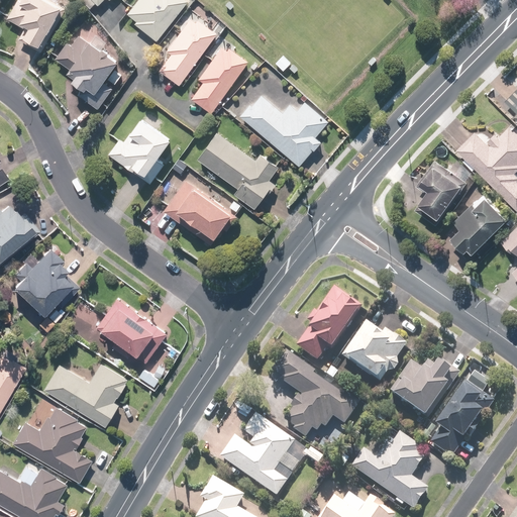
[(68,11),(49,0),(17,0),(6,18),(23,29),(19,36),(42,50),(68,11)]
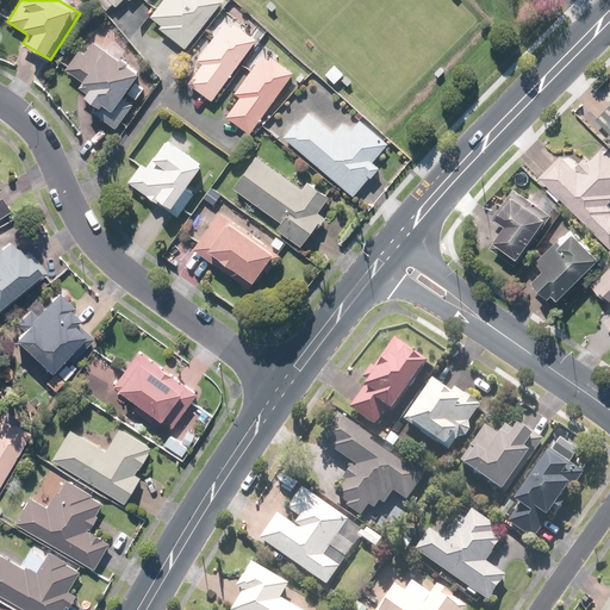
[(162,0),(149,19),(159,25),(156,29),(186,50),(223,0),(162,0)]
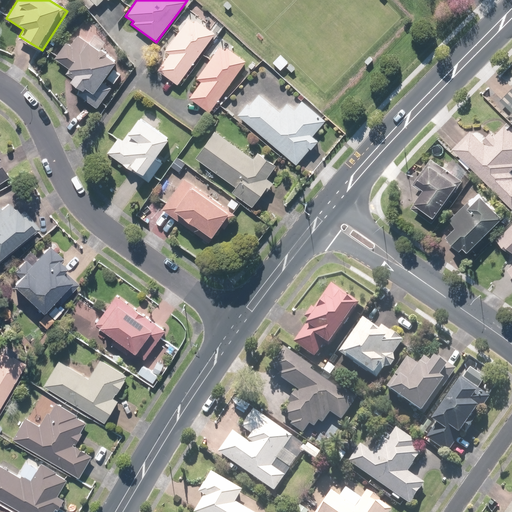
[(178,86),(214,33),(190,16),(165,52),(171,57),(168,62),(164,60),(156,71),(178,86)]
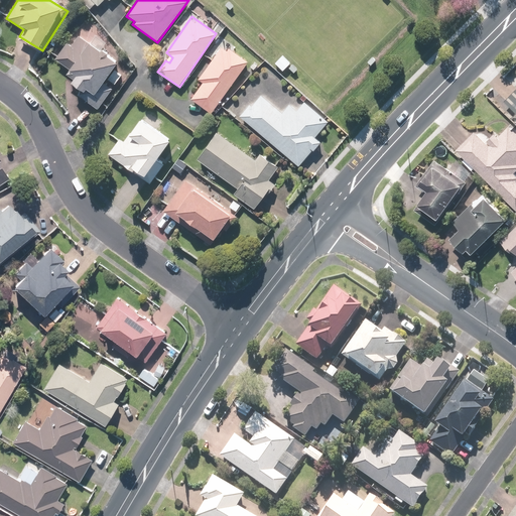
[(101,105),(108,109),(137,67),(123,56),(119,62),(79,35),(72,45),(68,42),(56,59),(79,75),(69,89),(98,110),(101,105)]
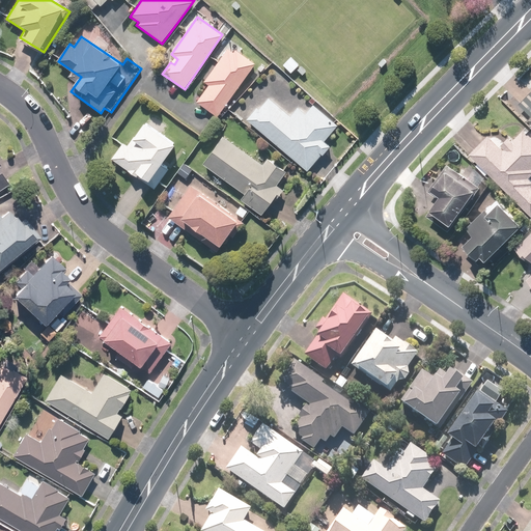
[(219,116),(255,64),(228,46),(202,82),(208,86),(198,102),(219,116)]
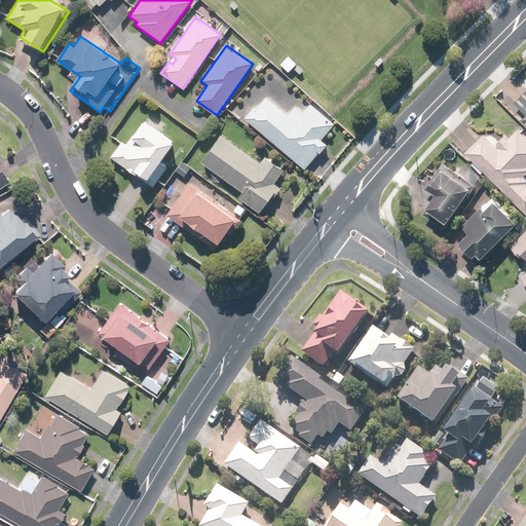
[(268,71),(234,112),(304,171),(318,153),(320,154),(327,146),(321,141),(336,123),(311,102),(313,100),(309,97),(305,102),(268,71)]
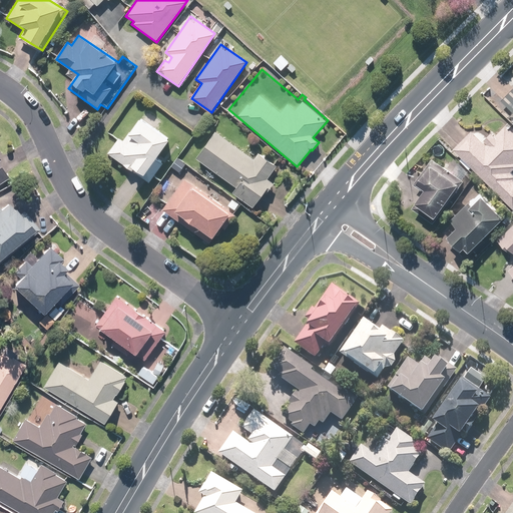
[(512,87),(500,100),(512,111),(512,113),(509,118),(512,121),(512,87)]
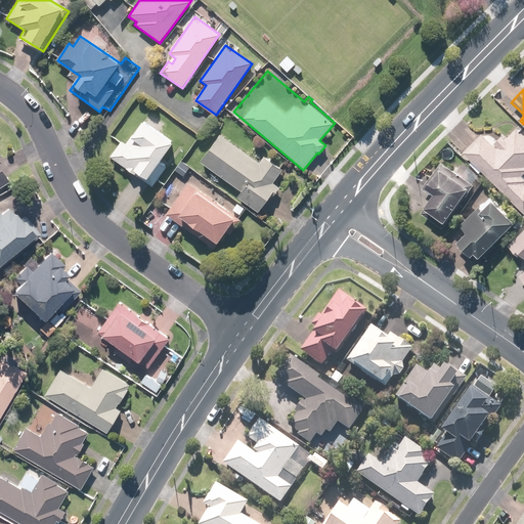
[(173,144),(143,121),(126,143),(122,140),(110,157),(134,176),(136,173),(155,186),(169,168),(161,162),(173,144)]
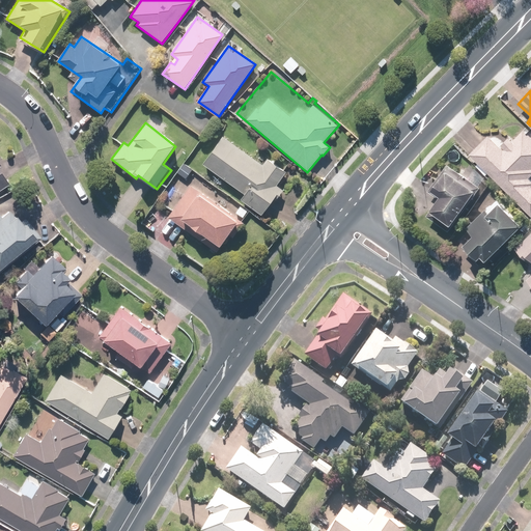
[(530,134),(525,129),(505,150),(488,135),(468,157),(474,163),(477,160),(482,165),(479,169),(486,176),(488,173),(503,188),(505,186),(518,197),(513,200),(530,216),(530,219),(530,179),(530,178),(530,177),(530,134)]
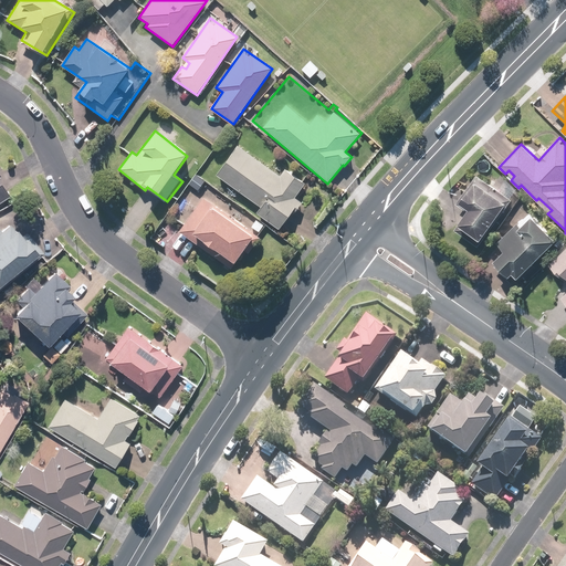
[(280,176),(238,145),(217,175),(260,206),(255,212),(280,229),(294,208),(297,210),(302,203),(294,198),(305,182),(285,168),(280,176)]
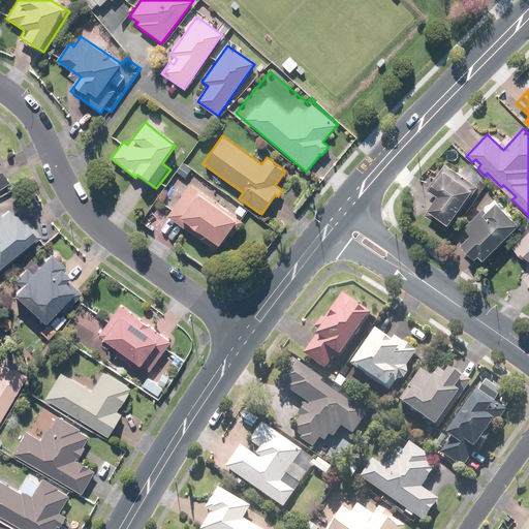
[(448,229),(479,187),(446,163),(428,189),(439,196),(426,214),(448,229)]
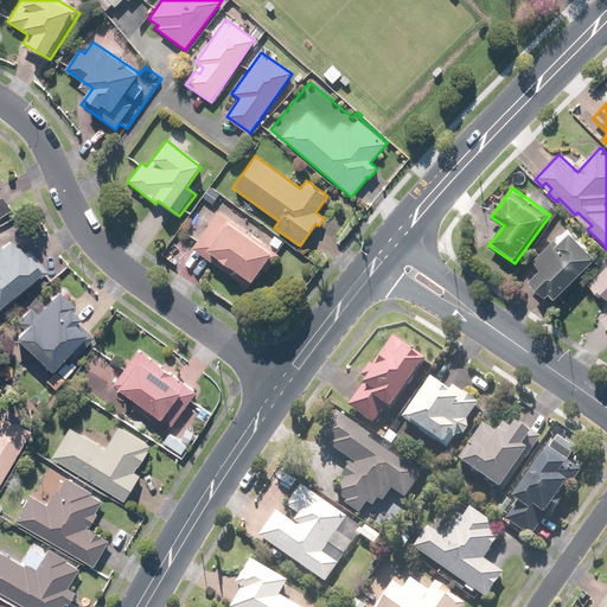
[(0,217),(10,211),(0,195),(0,217)]
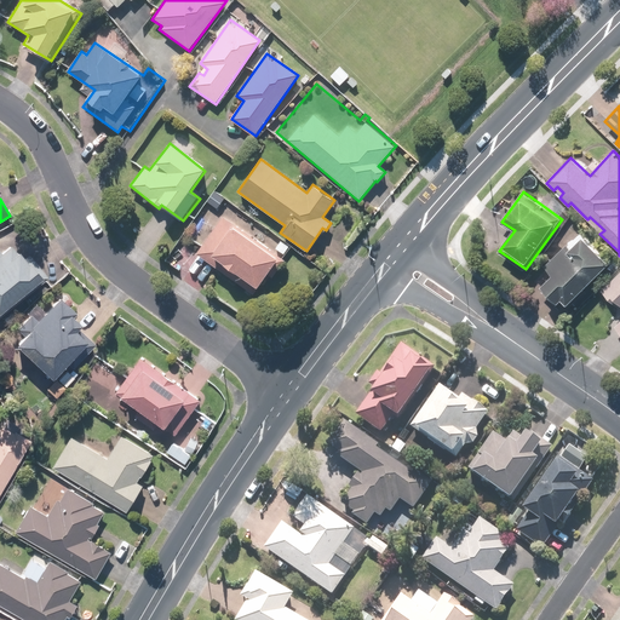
[(246,231),(222,214),(195,253),(254,293),(280,257),(245,234),(246,231)]
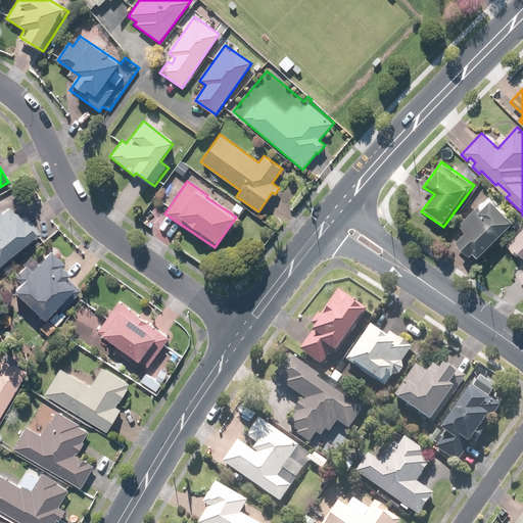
[(473,263),(516,222),(493,198),(482,208),(479,205),(459,225),(467,233),(456,243),(473,263)]
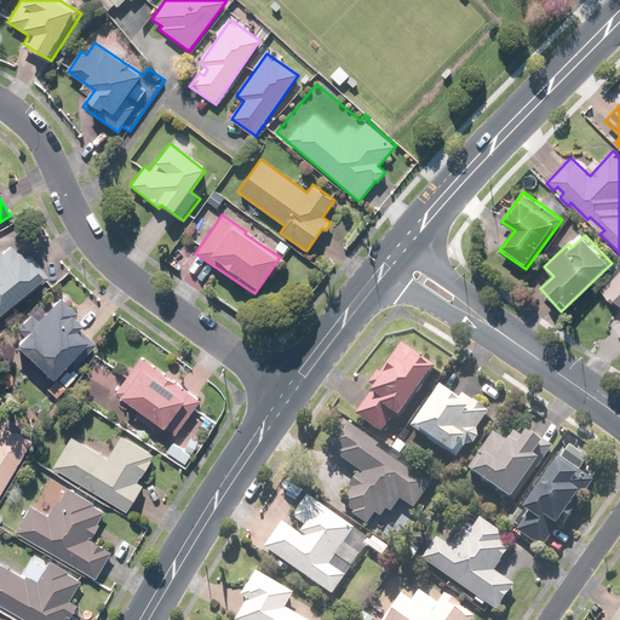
[(0,314),(41,279),(11,245),(0,253),(0,252),(0,314)]
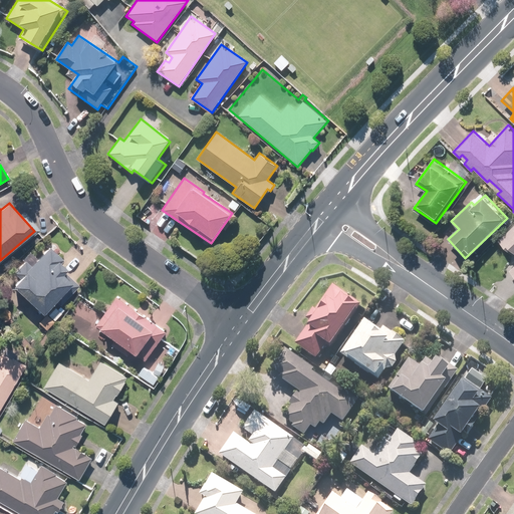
[(513,271),(513,224),(500,239),(513,253),(513,267),(512,270),(513,271)]
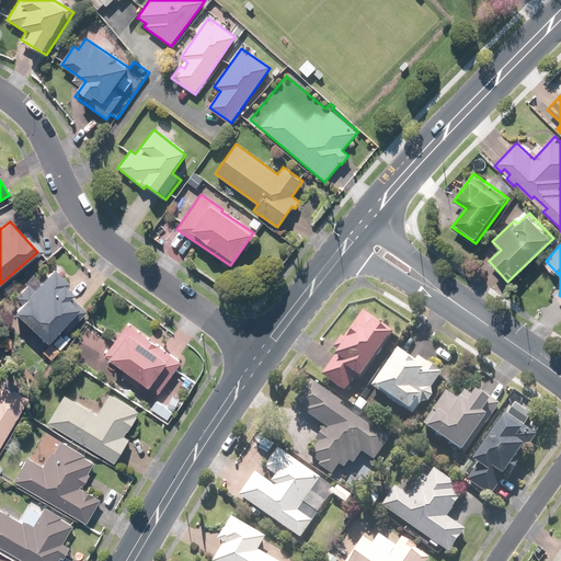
[(46,342),(78,310),(68,300),(72,295),(65,287),(68,284),(53,270),(33,289),(29,285),(9,306),(46,342)]
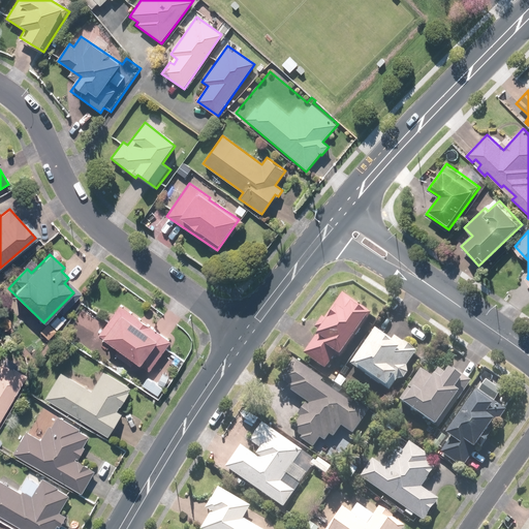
[(339,361),(371,311),(340,291),(314,333),(317,335),(304,356),(325,371),(334,358),(339,361)]
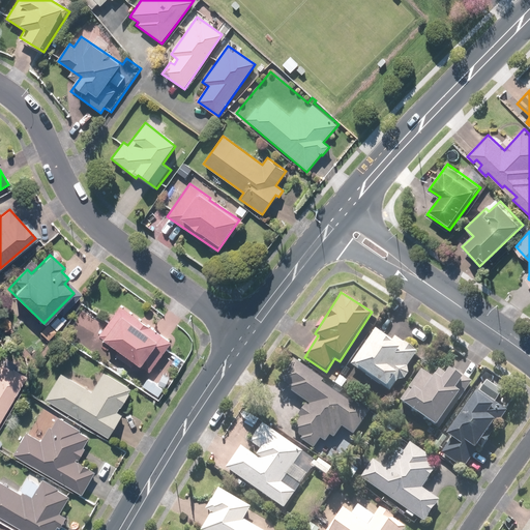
[(172,341),(121,305),(99,335),(119,349),(115,355),(131,366),(136,361),(142,365),(159,341),(168,347),(172,341)]
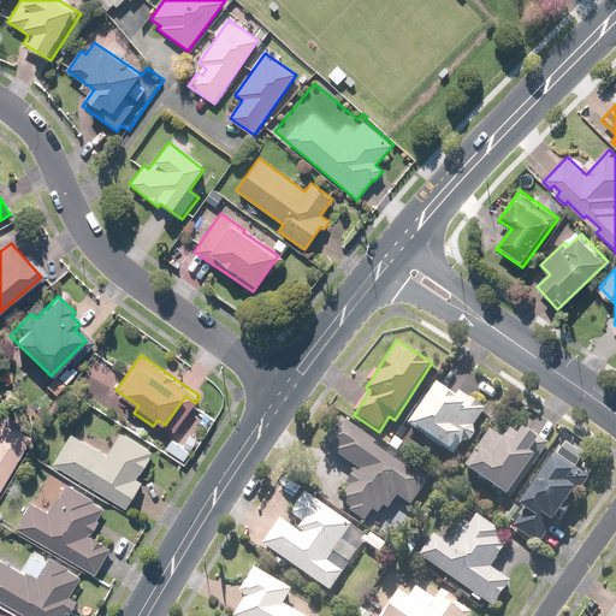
[(455,396),(438,383),(407,426),(450,457),(461,443),(468,443),(473,438),(475,433),(473,426),(485,409),(460,390),(455,396)]
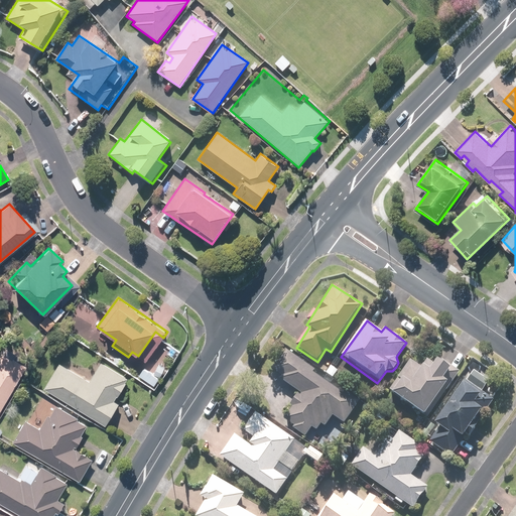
[(0,407),(24,366),(12,359),(14,356),(5,350),(2,355),(0,354),(0,407)]
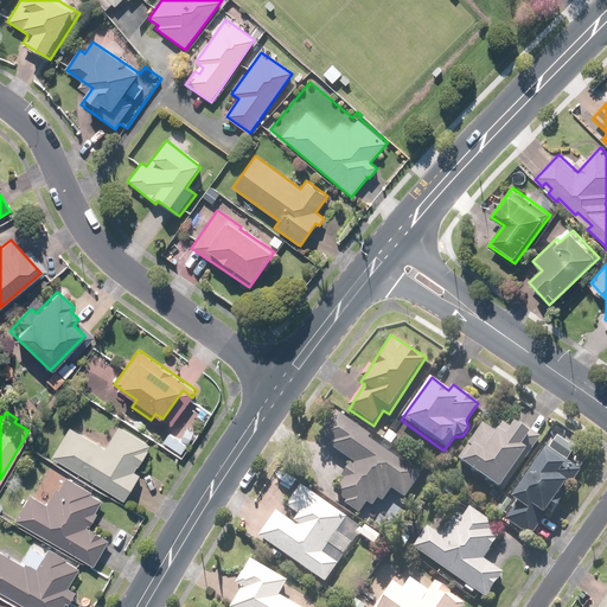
[(422,475),(346,417),(326,443),(353,465),(332,493),(362,516),(368,506),(372,510),(378,502),(382,505),(393,491),(404,499),(422,475)]
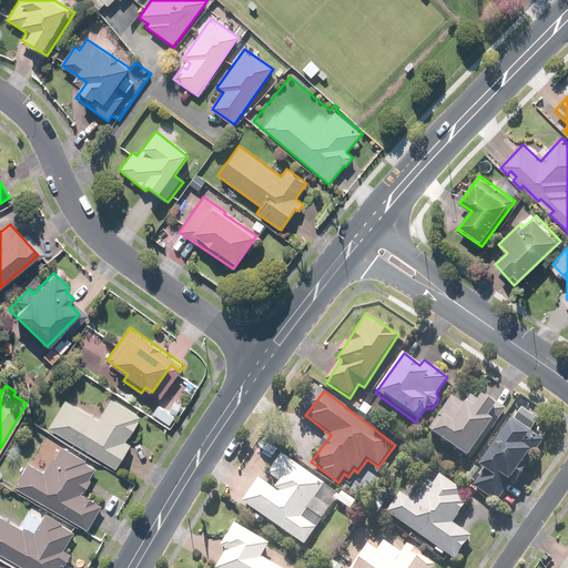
[(463,406),(452,398),(427,432),(466,459),(492,423),(487,421),(497,406),(483,396),(477,404),(469,398),(463,406)]
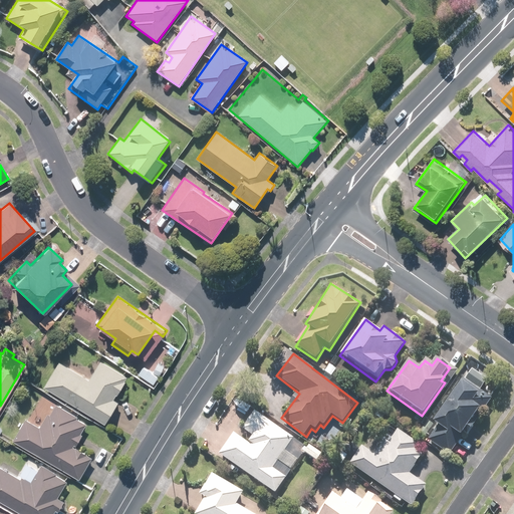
[(59,361),(44,387),(104,424),(118,403),(113,400),(116,395),(125,380),(124,380),(127,376),(100,360),(89,379),(59,361)]
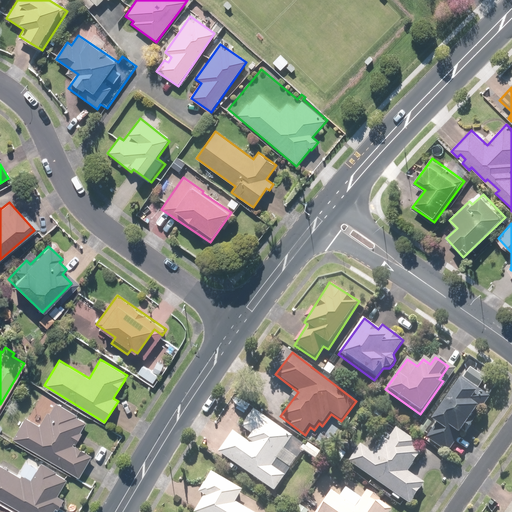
[(158,376),(141,364),(136,372),(152,384),(158,376)]
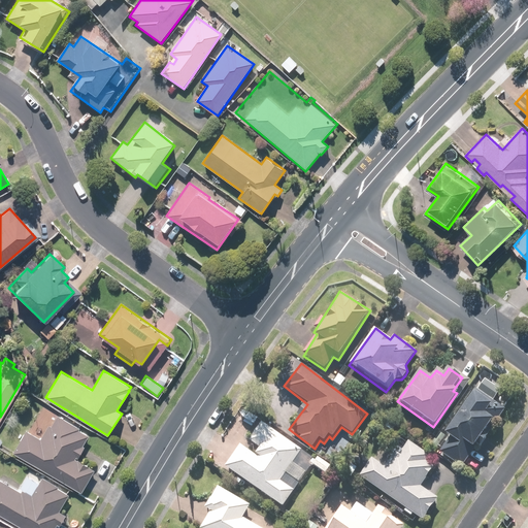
[(500,392),(485,381),(443,435),(450,438),(439,453),(461,468),(479,446),(481,447),(486,440),(482,437),(492,424),(494,425),(505,409),(494,401),(500,392)]
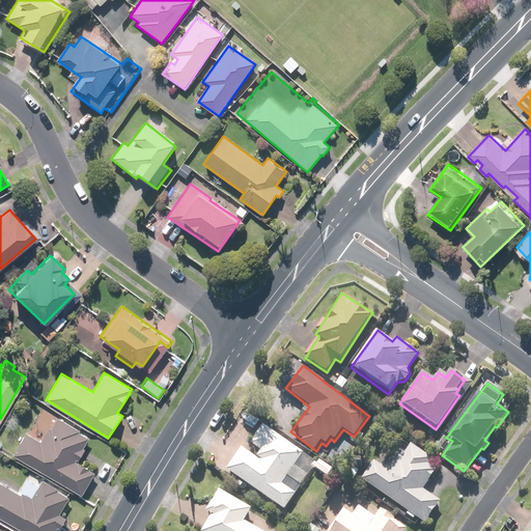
[(27,432),(14,455),(82,495),(95,473),(89,469),(78,462),(78,463),(76,462),(77,459),(78,460),(85,449),(83,448),(89,438),(79,431),(80,430),(58,417),(52,428),(50,427),(42,441),(27,432)]
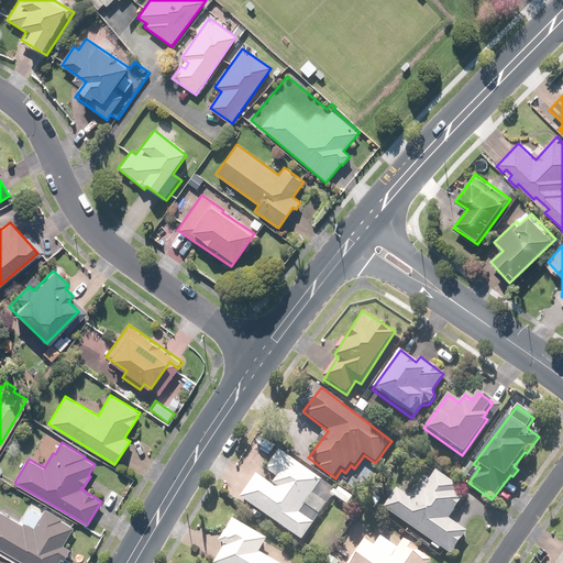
[(273,486),(256,475),(239,498),(300,543),(333,498),(328,495),(332,489),(279,451),(264,472),(277,481),(273,486)]
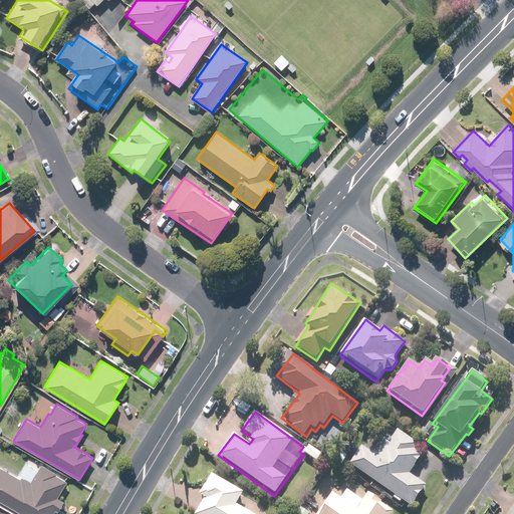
[(371,434),(349,464),(411,509),(427,488),(409,474),(422,457),(414,452),(419,445),(398,430),(387,445),(371,434)]
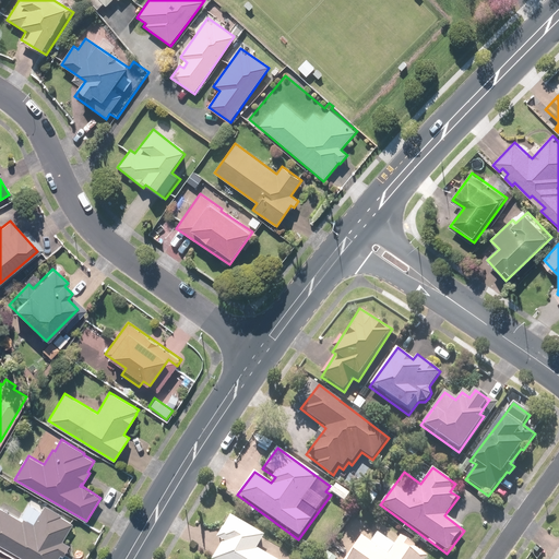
[(0,508),(0,544),(25,558),(57,558),(60,555),(63,556),(69,545),(62,540),(73,523),(61,516),(62,514),(45,504),(34,524),(24,519),(22,521),(0,508)]
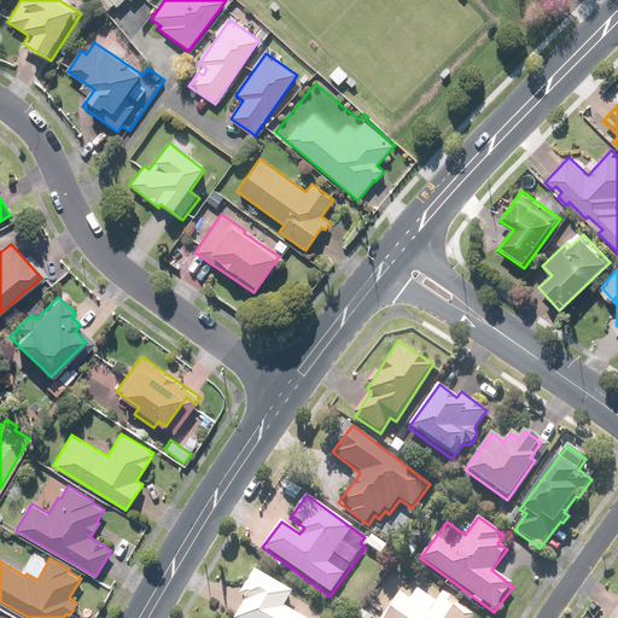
[(246,600),(234,617),(302,617),(284,607),(292,593),(255,571),(246,584),(239,596),(246,600)]
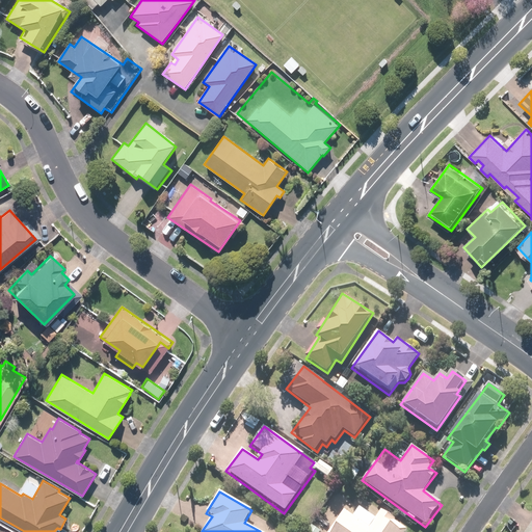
[(374,519),(338,491),(307,531),(406,531),(407,531),(379,510),(374,519)]
